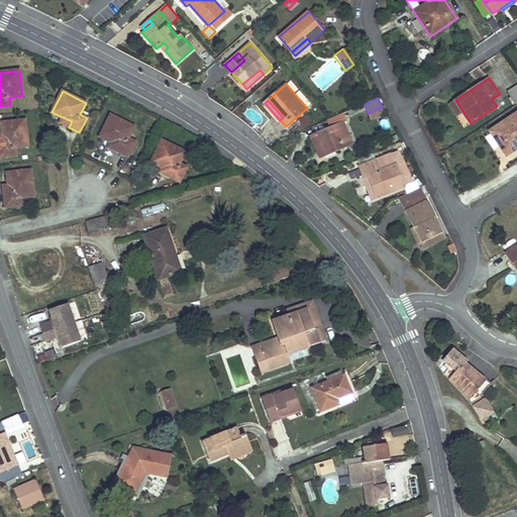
[(455,100),(450,104),(457,115),(462,111),(455,100)]
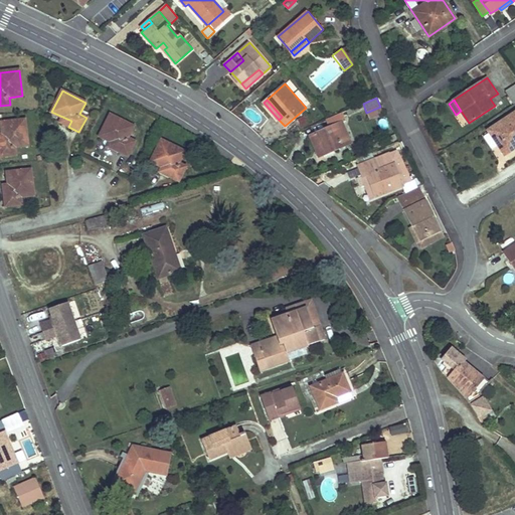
[(380,107),(366,113),(369,120),(383,115),(380,107)]
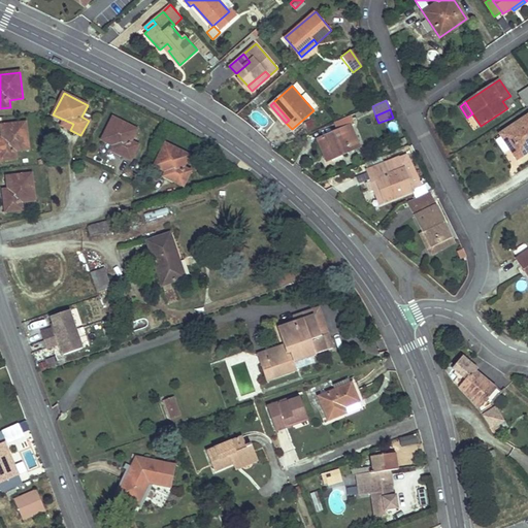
[(336,122),(334,123),(337,130),(319,139),(327,159),(341,152),(343,155),(360,149),(351,125),(354,124),(351,116),(336,122)]
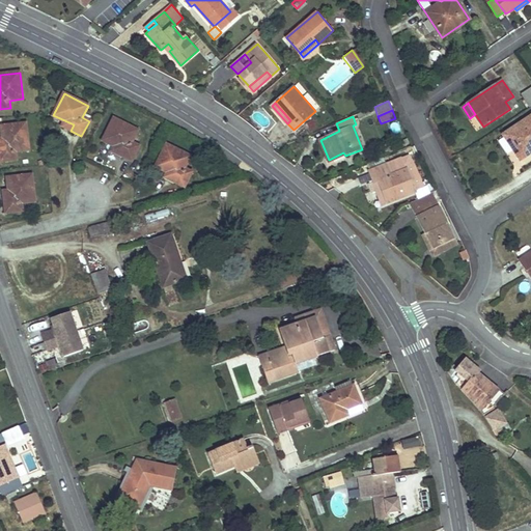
[(530,116),(504,135),(509,143),(515,152),(520,160),(530,151),(530,116)]
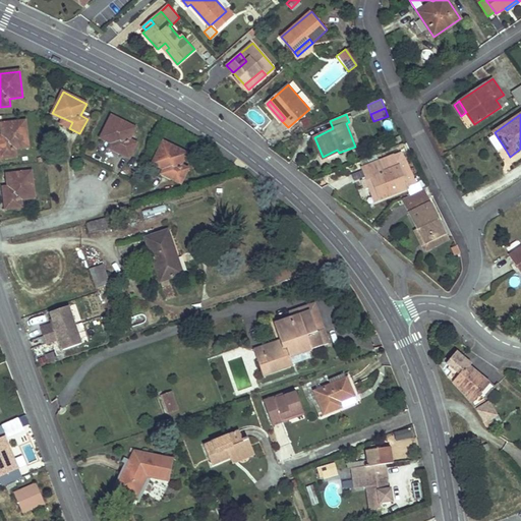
[(135,128),(111,116),(101,136),(123,148),(120,153),(129,158),(136,143),(129,139),(135,128)]
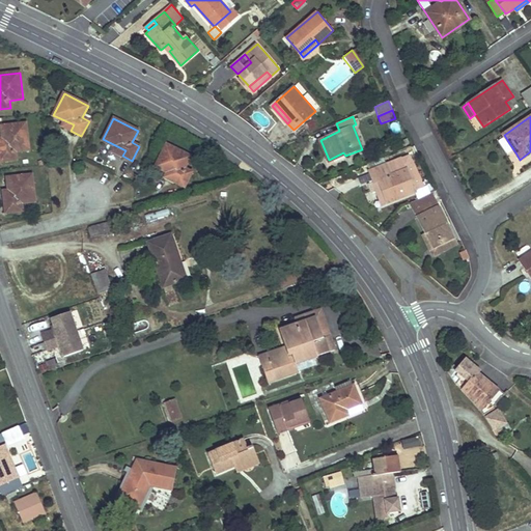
[(26,123),(1,127),(4,150),(0,150),(0,161),(17,160),(16,151),(29,150),(26,123)]
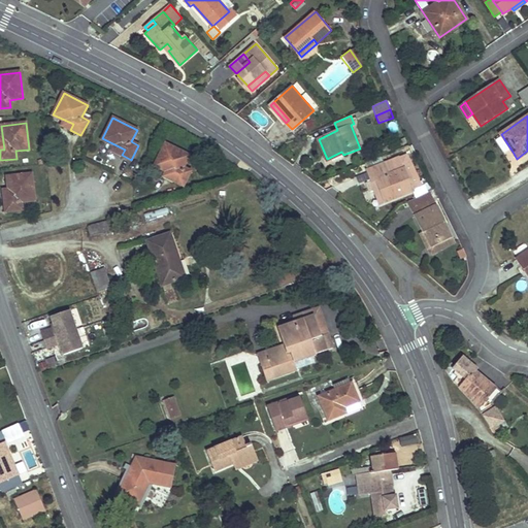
[(190,156),(166,144),(155,165),(176,176),(174,180),(184,186),(191,171),(185,167),(190,156)]
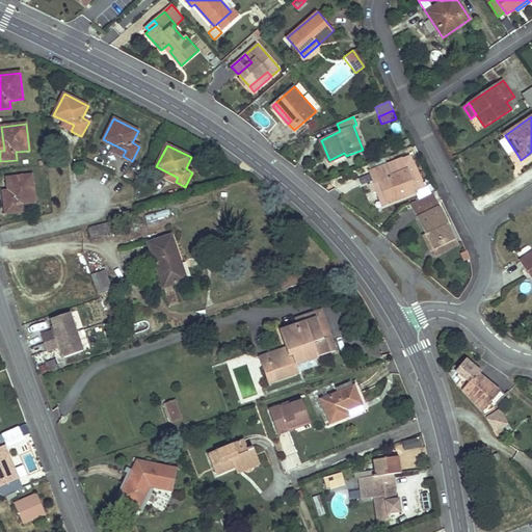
[(344,153),(329,160),(330,163),(346,156),(344,153)]
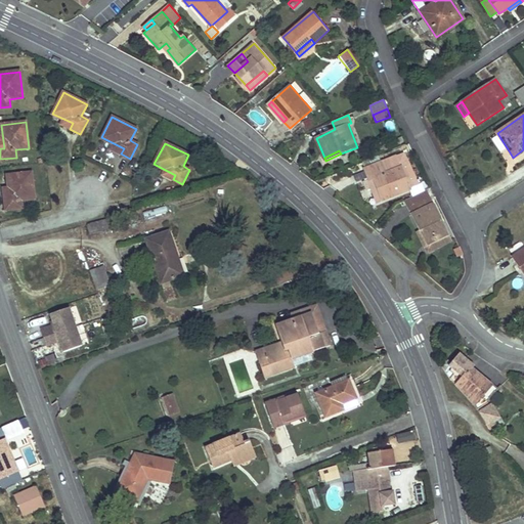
[(397,156),(364,168),(369,181),(374,179),(382,201),(409,190),(397,156)]
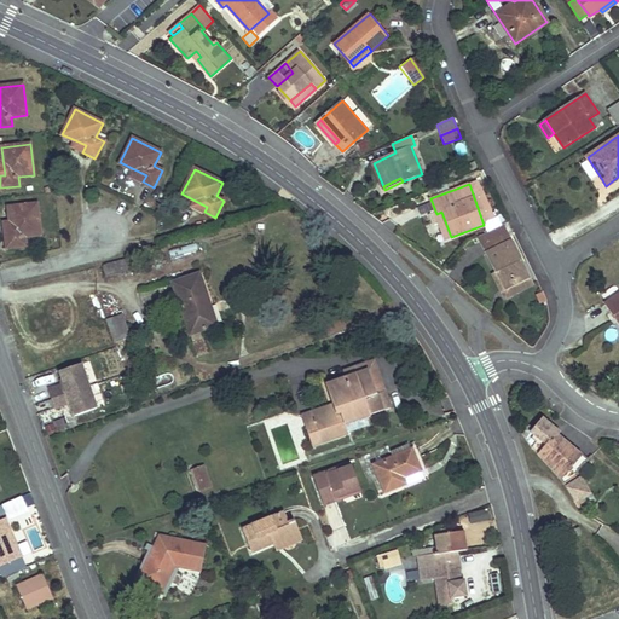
[(38,204),(9,207),(11,235),(5,236),(6,248),(25,247),(25,236),(40,235),(38,204)]
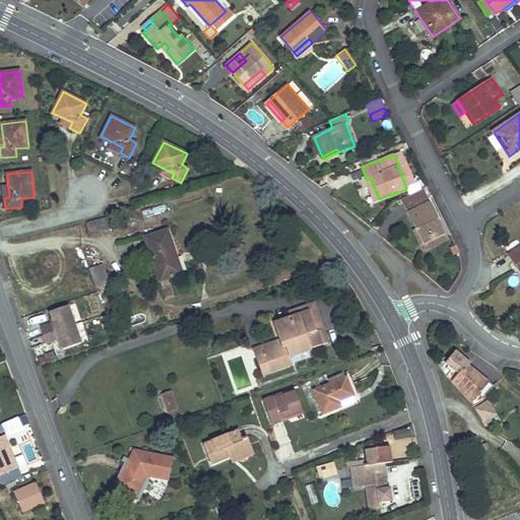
[(371,178),(367,180),(375,200),(379,199),(371,178)]
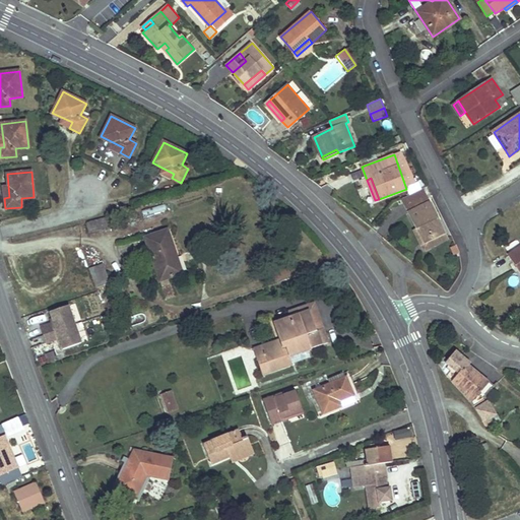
[(423,189),(402,199),(405,206),(416,230),(418,229),(426,242),(433,239),(435,242),(447,236),(423,189)]
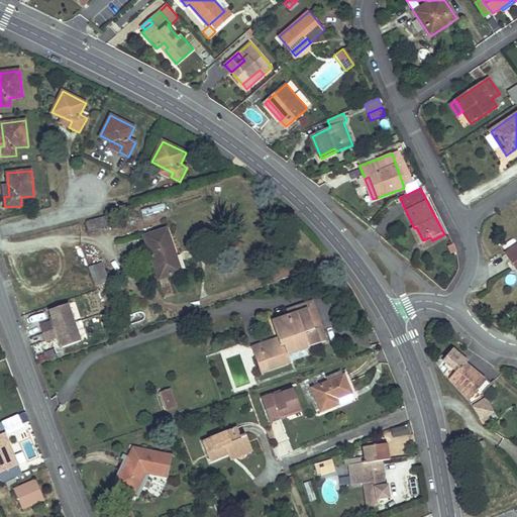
[(118,213),(87,222),(90,234),(121,226),(118,213)]
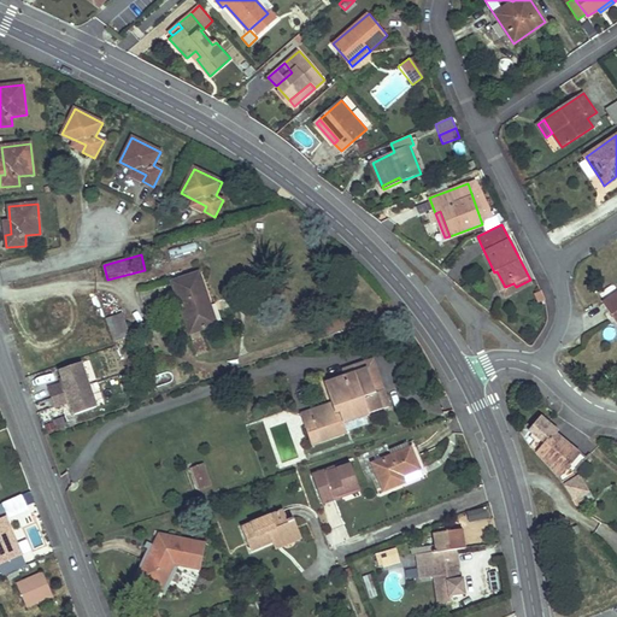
[(494,272),(493,274),(504,298),(532,283),(530,280),(516,287),(513,283),(505,287),(497,271),(494,272)]
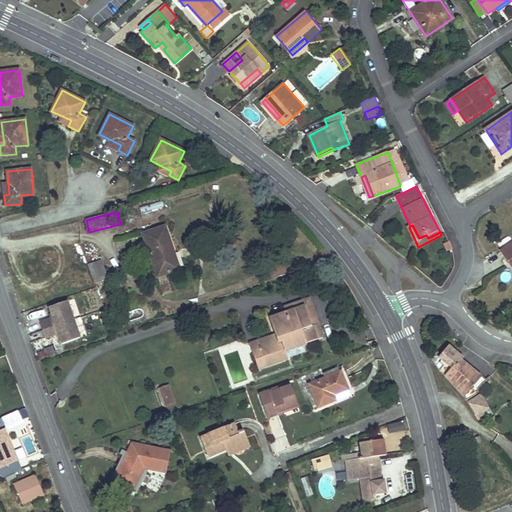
[(511,244),(501,252),(511,268),(511,244)]
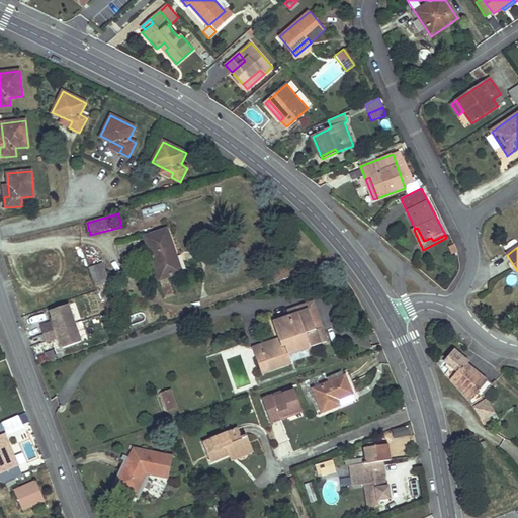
[(176,256),(173,257),(178,274),(182,272),(176,256)]
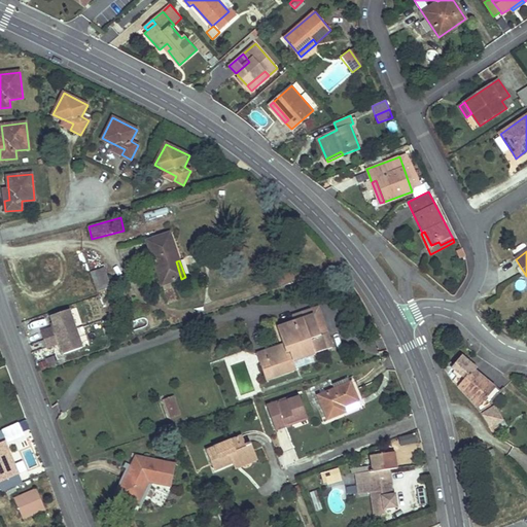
[(106,268),(91,273),(98,292),(104,289),(102,285),(110,282),(106,268)]
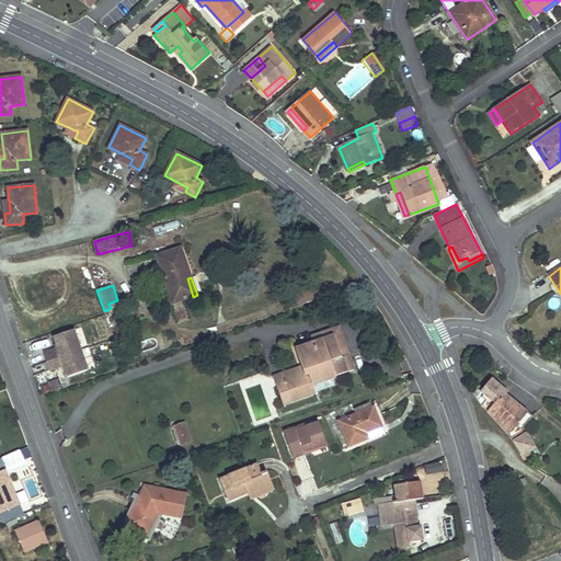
[(106,318),(93,321),(100,342),(112,339),(106,318)]
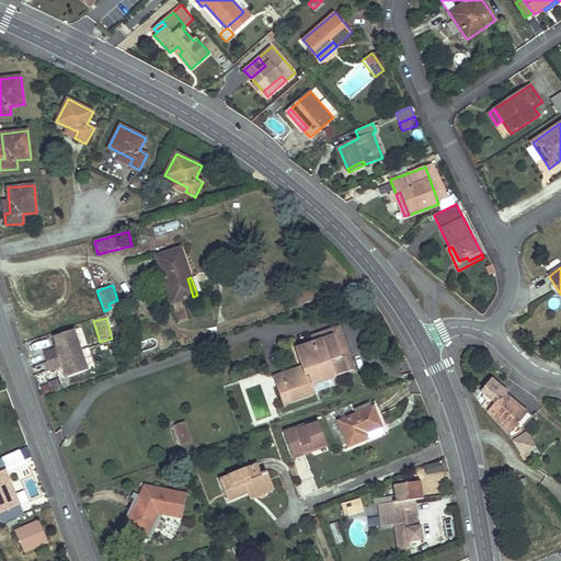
[(340,328),(312,338),(315,343),(317,346),(323,344),(322,340),(334,336),(342,357),(348,355),(340,328)]
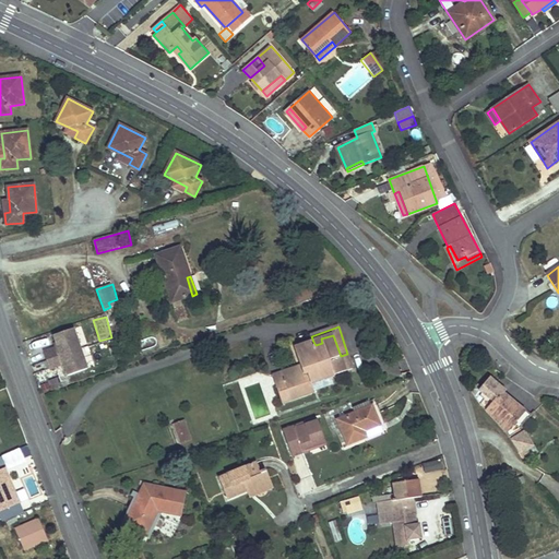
[(73,329),(54,335),(58,347),(44,352),(49,369),(63,365),(68,376),(87,369),(73,329)]
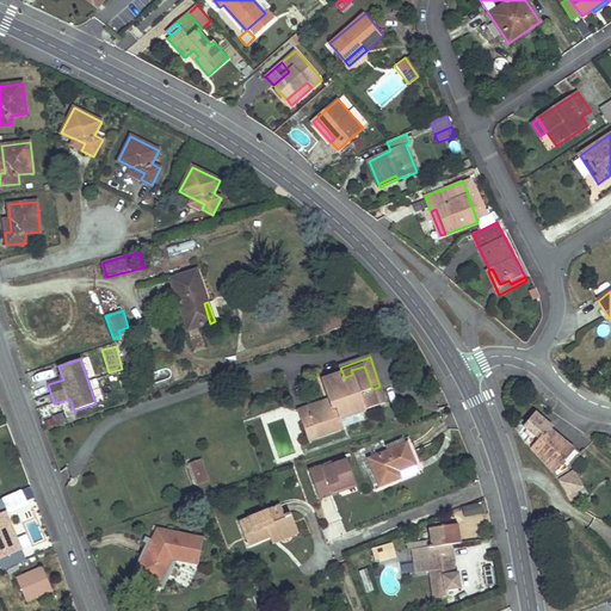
[(343,374),(322,381),(329,401),(332,409),(302,421),(309,440),(345,429),(341,420),(356,415),(386,405),(380,387),(372,389),(364,366),(351,370),(352,375),(345,377),(343,374)]
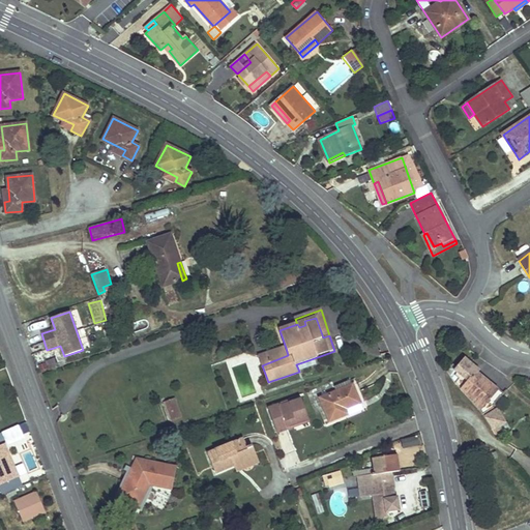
[(286,348),(260,357),(262,365),(288,355),(286,348)]
